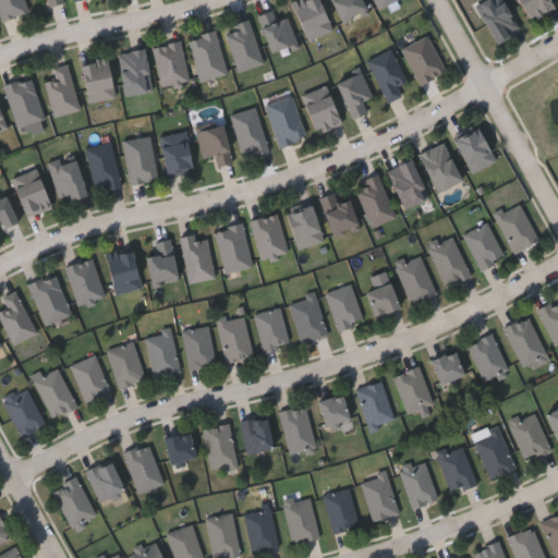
[(0,0),(22,0),(26,11),(0,20),(0,0)]
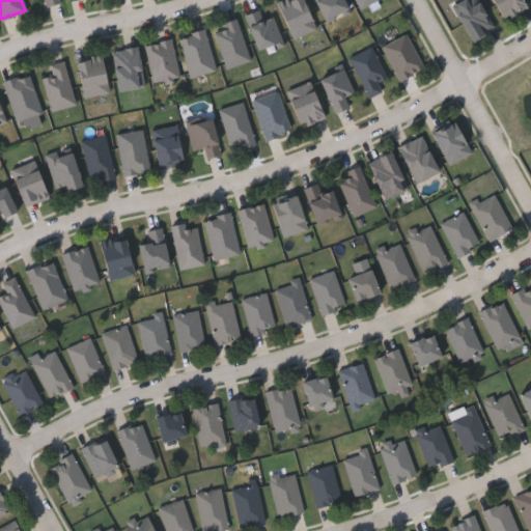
[(34,0),(34,1),(40,0),(46,0),(49,8),(61,5),(60,0),(34,0)]
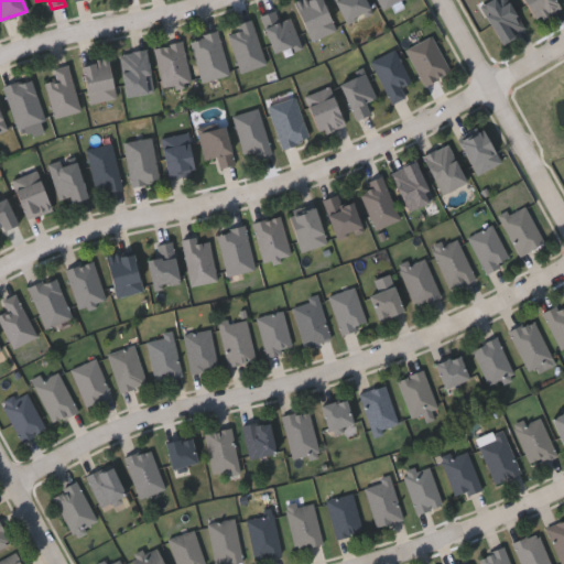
[(293,1),(295,0),(322,0),(335,31),(310,41),(293,1)]
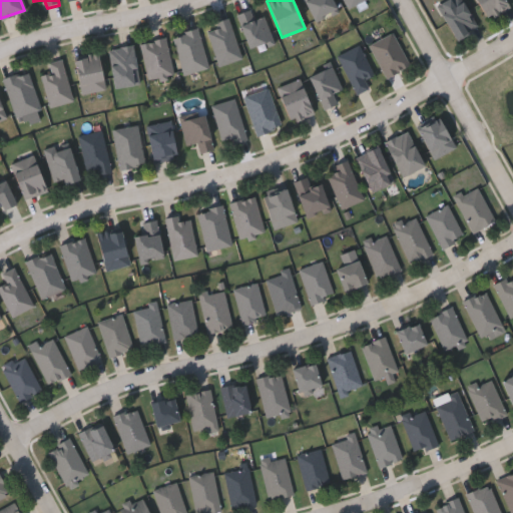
[(304,0),(331,0),(336,11),(313,21),(304,0)]
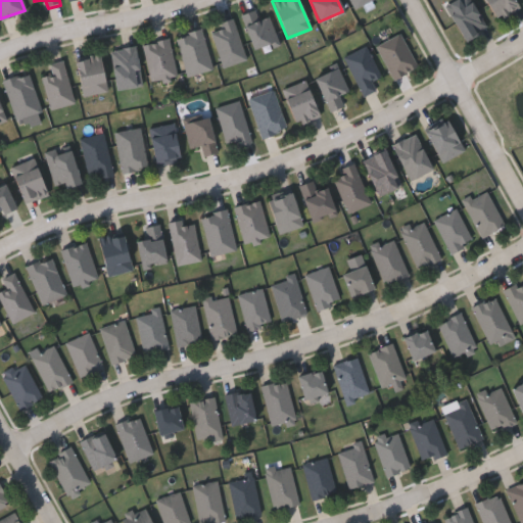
[(348,0),(368,0),(352,8),(348,0)]
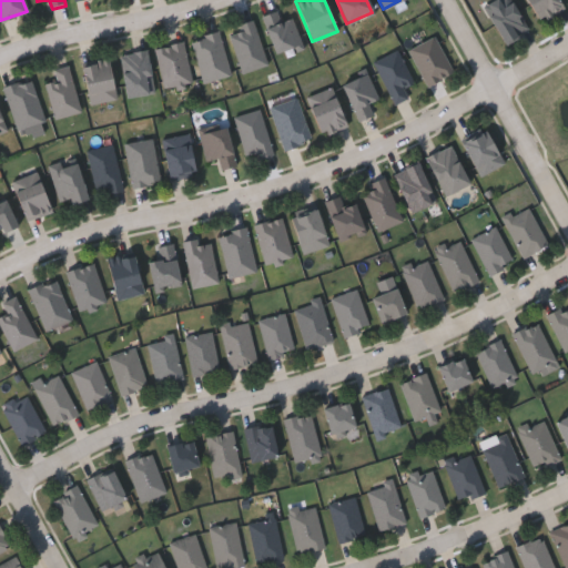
[(504,44),(482,6),(490,0),(510,0),(528,30),(504,44)]
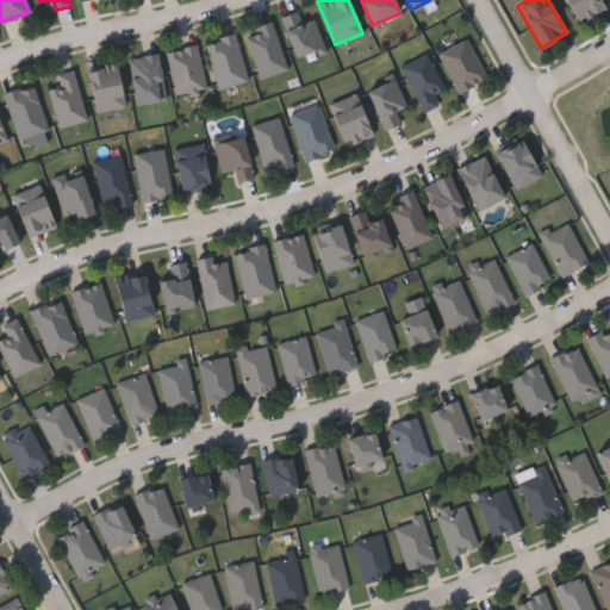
[(565,0),(598,0),(604,8),(579,23),(565,0)]
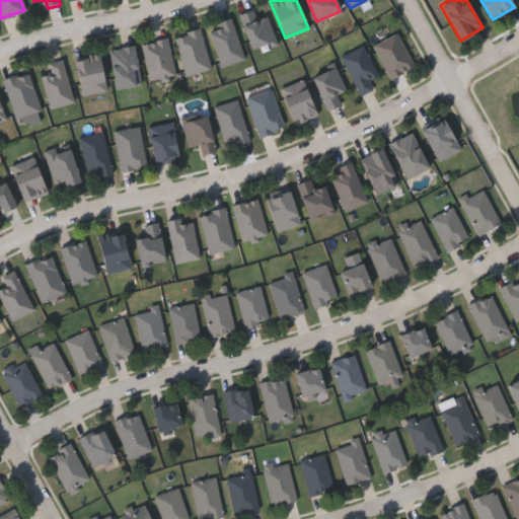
[(274,42),(248,48),(239,13),(255,9),(257,17),(267,14),(274,42)]
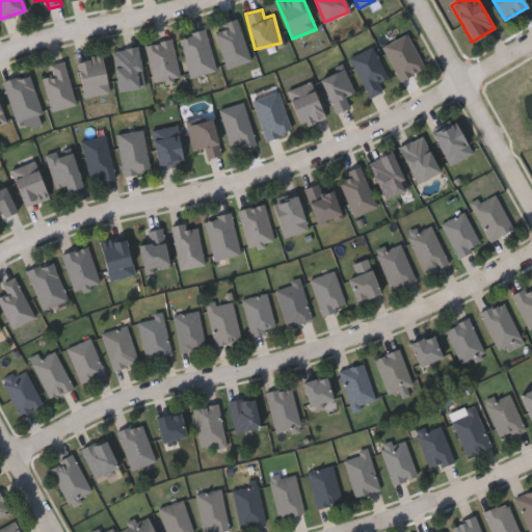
[(223,29),(221,22),(236,18),(249,61),(225,69),(214,32),(223,29)]
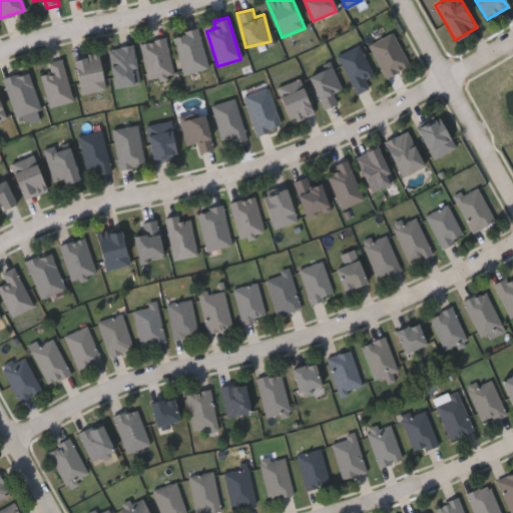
[(169,38),(193,28),(209,64),(186,75),(169,38)]
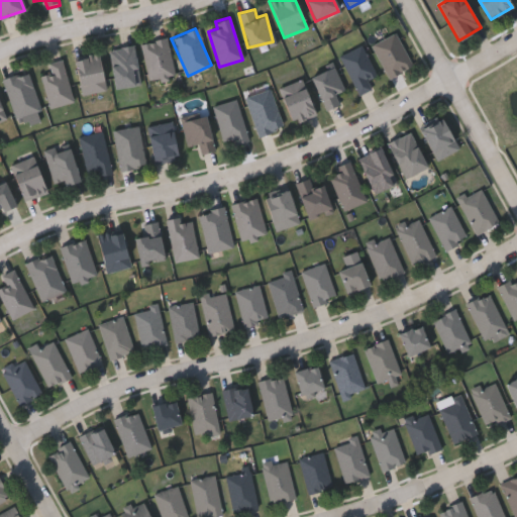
[(412,66),(389,78),(371,44),(394,32),(412,66)]
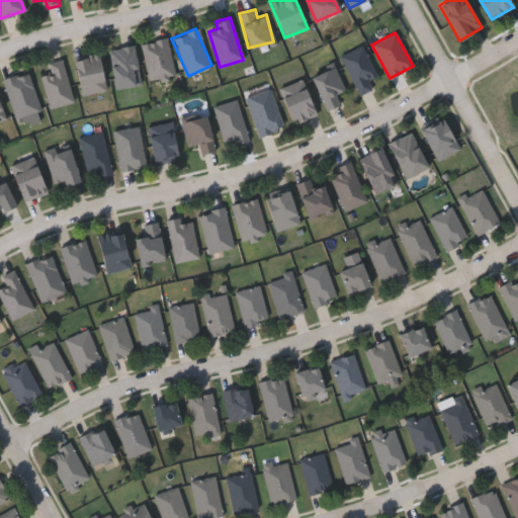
[(149,81),(141,44),(166,37),(174,75),(149,81)]
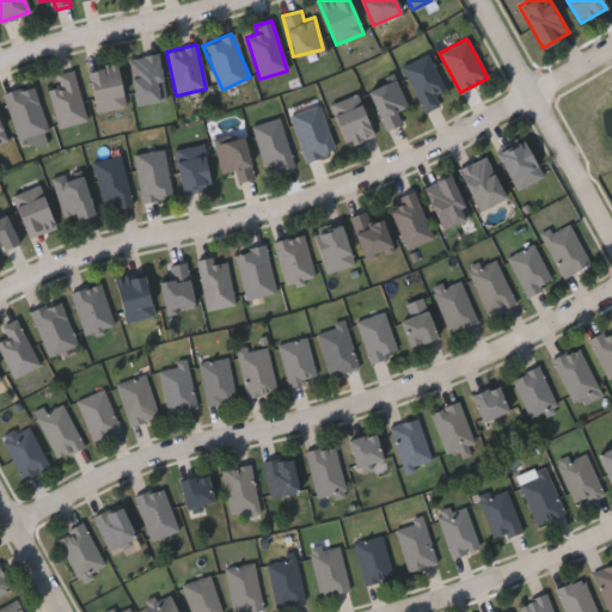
[(127,59),(157,54),(165,99),(135,105),(127,59)]
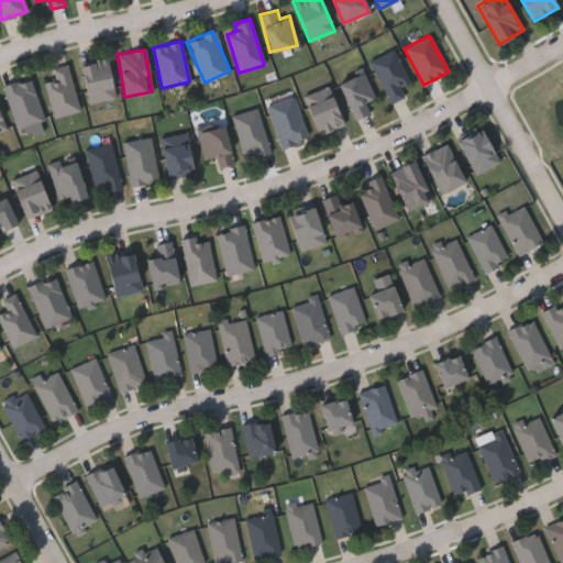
[(389,105),(370,59),(394,50),(409,84),(399,88),(404,98),(389,105)]
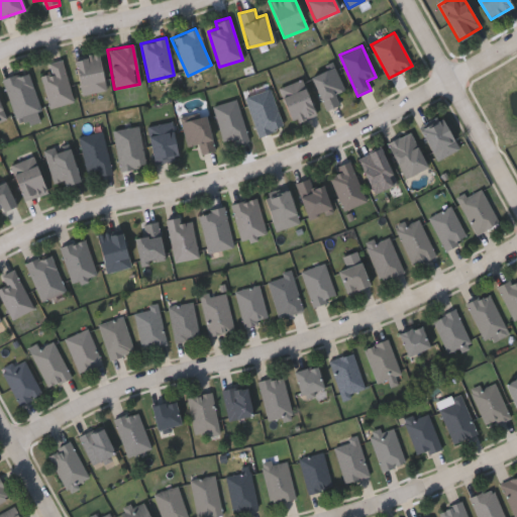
[(80,95),(73,58),(97,53),(104,91),(80,95)]
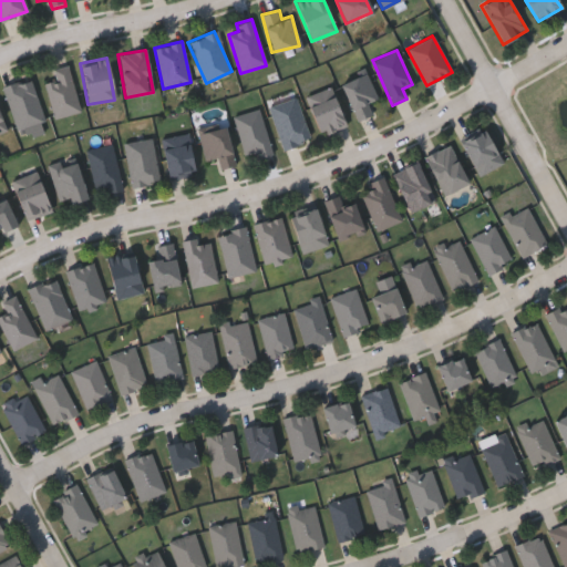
[(53,68),(68,64),(79,112),(53,119),(44,83),(55,81),(53,68)]
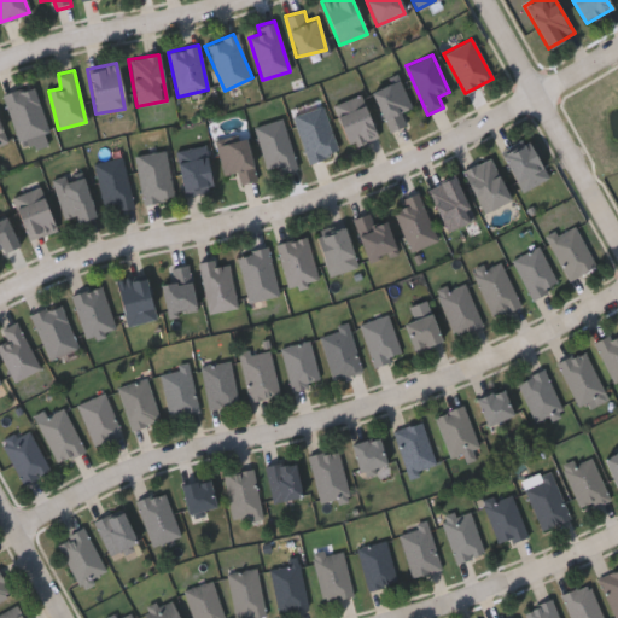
[(404,124),(389,132),(371,93),(397,80),(410,108),(400,112),(404,124)]
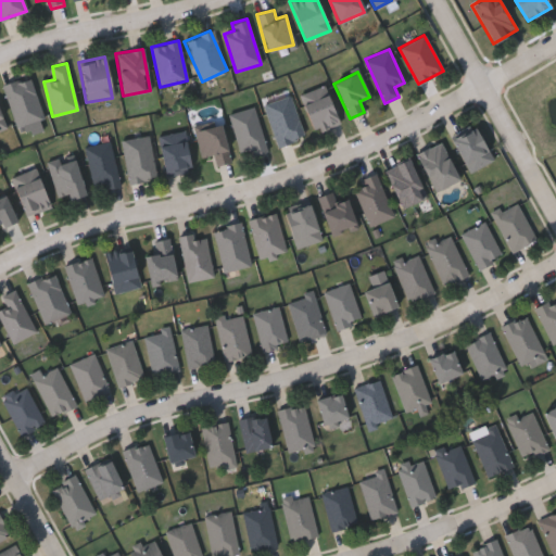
[(42,119),(16,127),(3,85),(29,76),(42,119)]
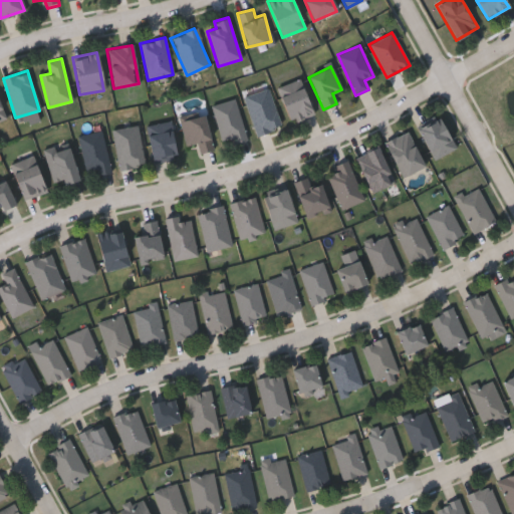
[(276,87),(299,79),(313,114),(290,123),(276,87)]
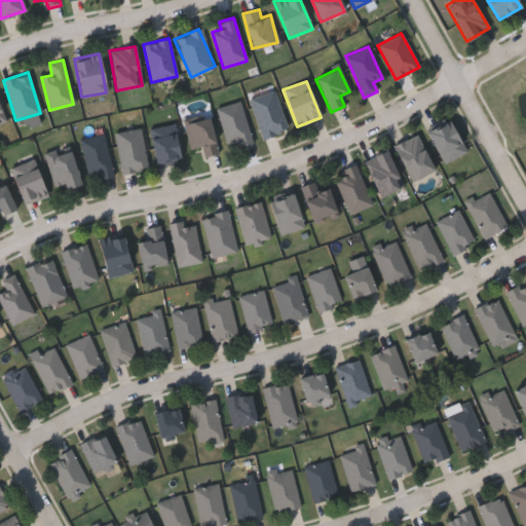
[(262,139),(249,100),(273,91),(287,129),(262,139)]
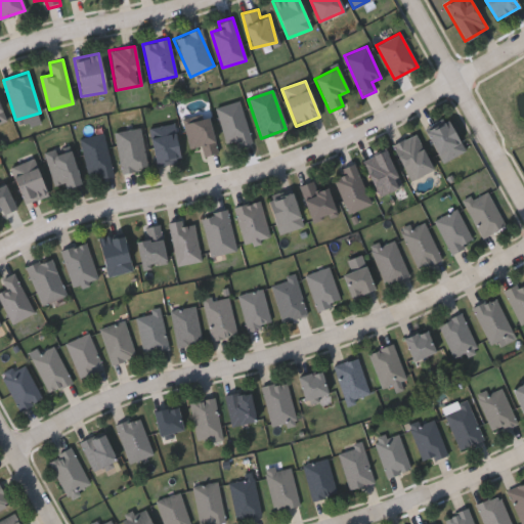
[(238,101),(251,142),(236,147),(235,140),(225,143),(215,108),(238,101)]
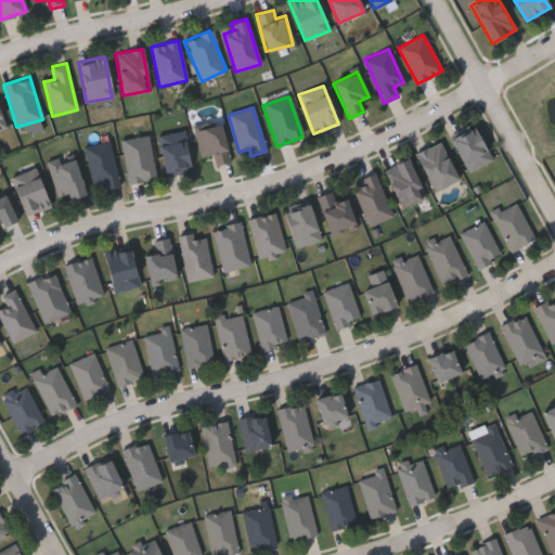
[(211,154),(199,157),(194,130),(220,125),(229,163),(215,165),(211,154)]
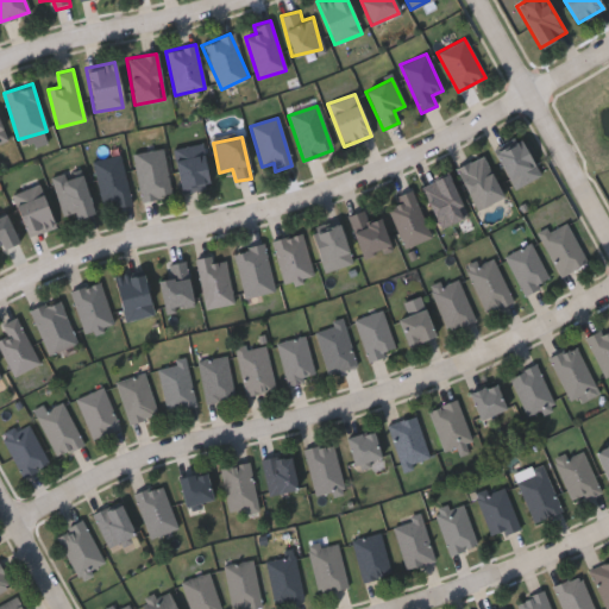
[(494,152),(520,139),(539,176),(513,190),(494,152)]
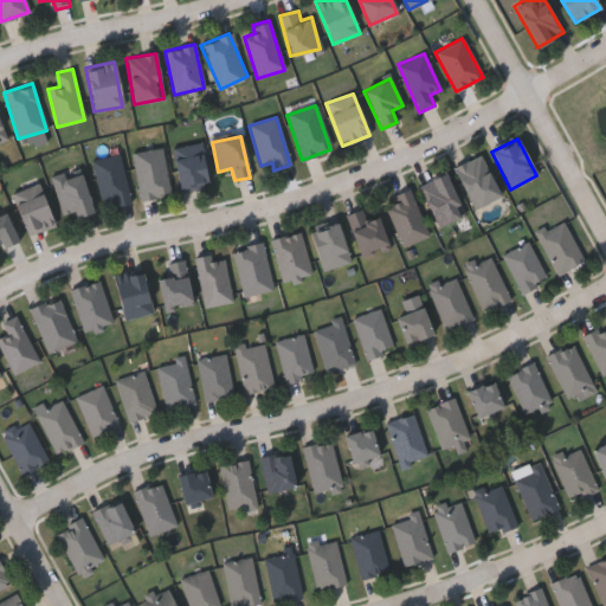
[(172,148),(200,143),(207,187),(179,192),(172,148)]
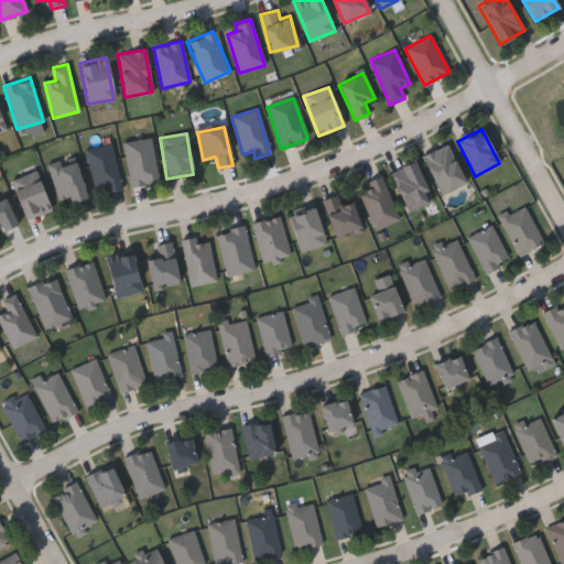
[(158,181),(130,185),(123,142),(150,138),(158,181)]
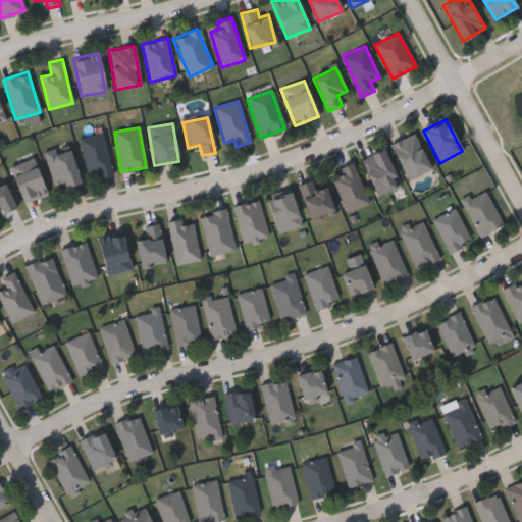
[(103,134),(111,174),(98,177),(97,171),(87,173),(79,139),(103,134)]
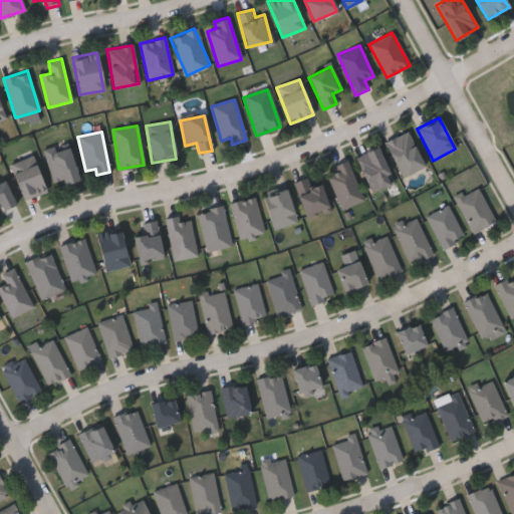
[(424,168),(401,178),(384,142),(408,132),(424,168)]
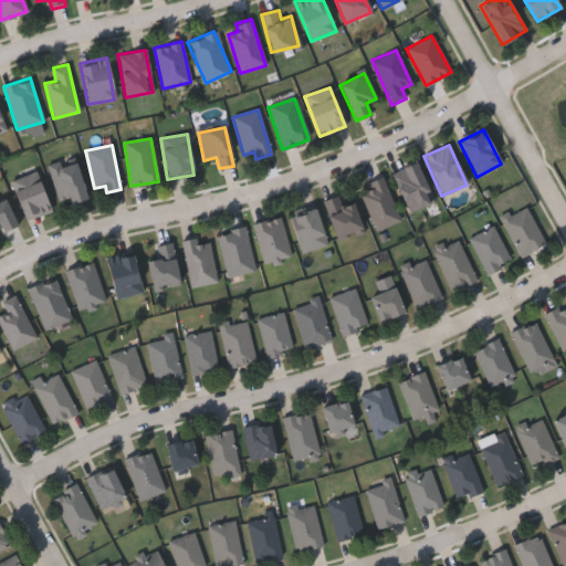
[(58,200),(48,167),(73,158),(86,198),(69,203),(66,197),(58,200)]
